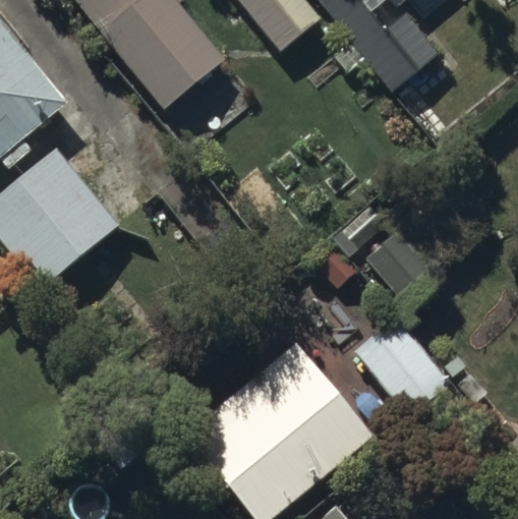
[(75,0),(164,109),(224,60),(175,0),(75,0)]
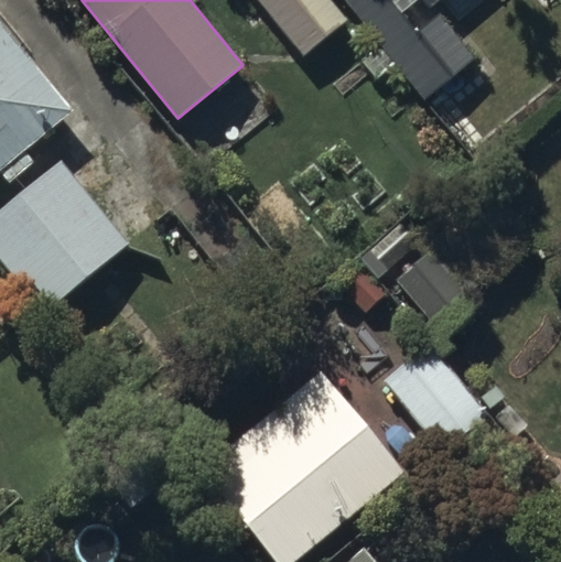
[(261,0),(303,52),(346,18),(332,0),(261,0)]
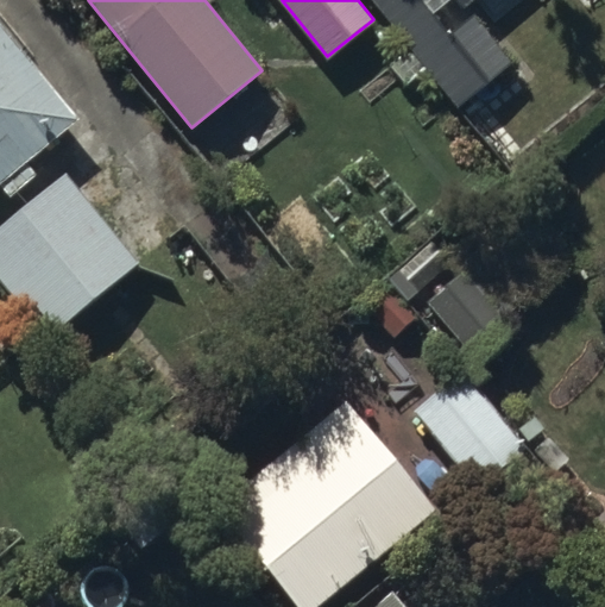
[(375,0),(457,105),(512,61),(466,1),(467,0),(375,0)]
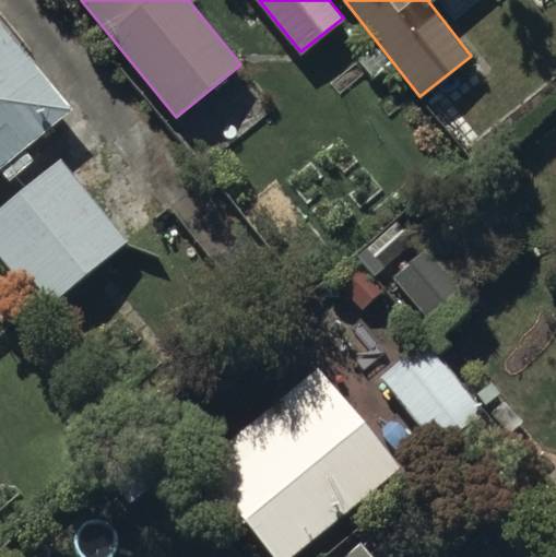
[(73,109),(0,18),(0,169),(9,179),(34,158),(25,149),(73,109)]
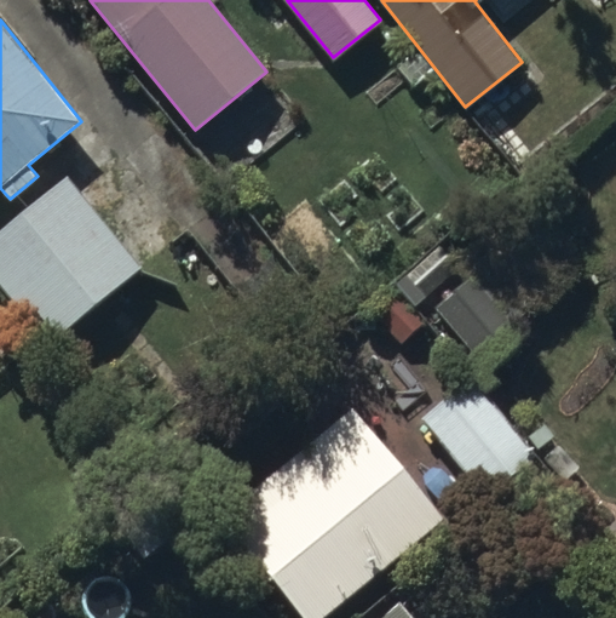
[(142,269),(65,175),(0,227),(0,279),(50,342),(142,269)]
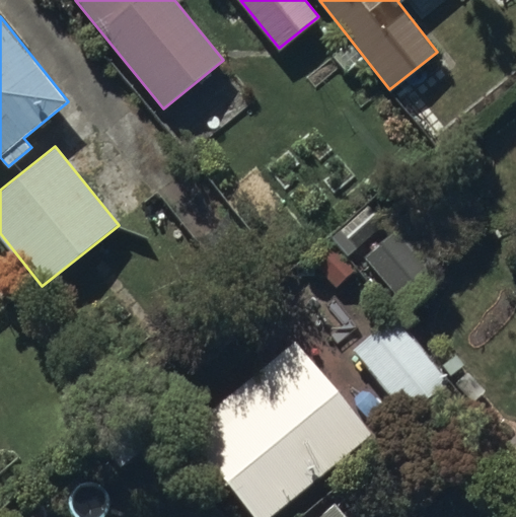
[(404,222),(364,256),(396,294),(437,260),(404,222)]
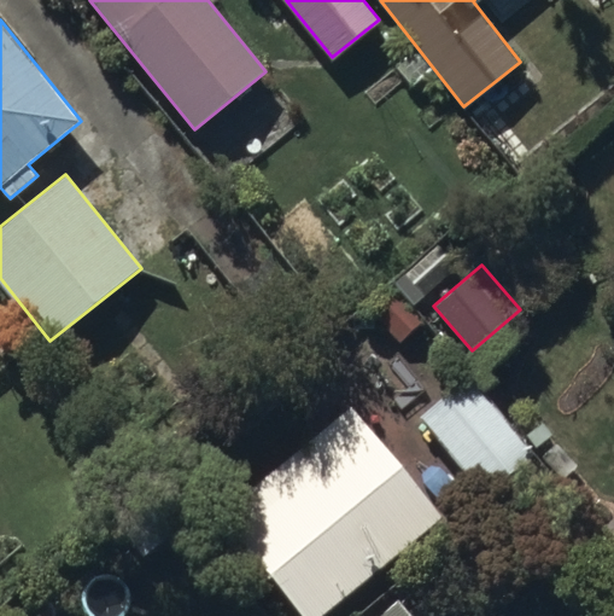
[(468,375),(419,414),(484,494),(533,454),(468,375)]
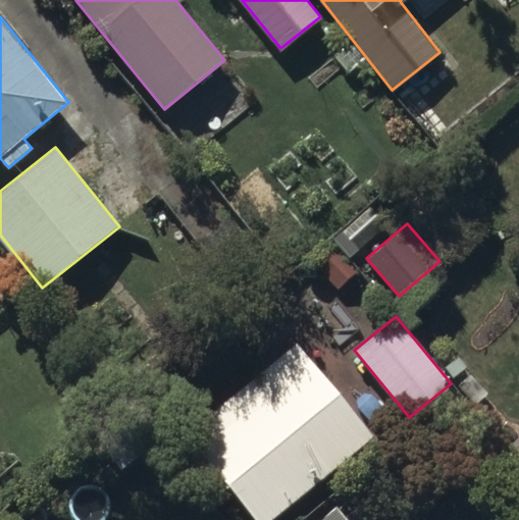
[(296,343),(186,433),(257,519),(275,519),(374,438),(296,343)]
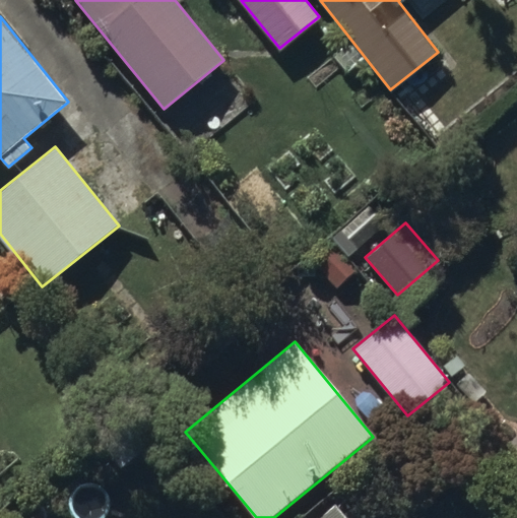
All buildings are outlined.
